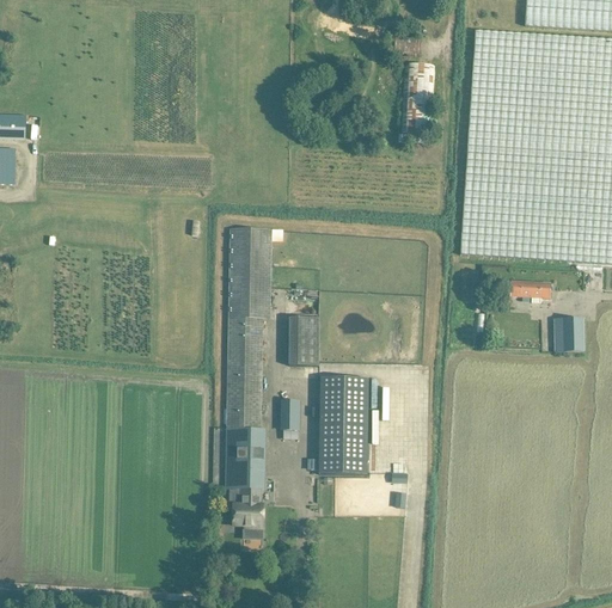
[(526,0),(525,24),(611,29),(611,0),(526,0)]
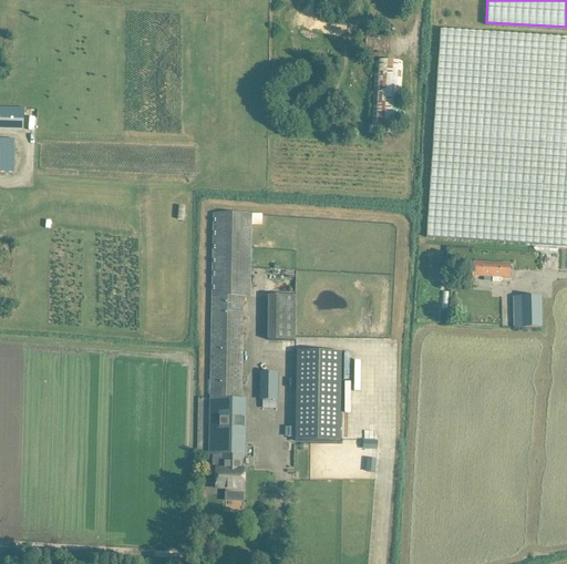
[(566,244),(566,34),(441,27),(426,235),(566,244)]
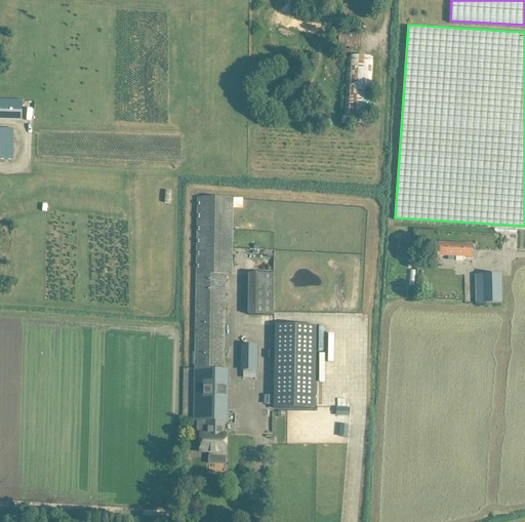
[(370,115),(373,55),(347,53),(344,114),(370,115)]
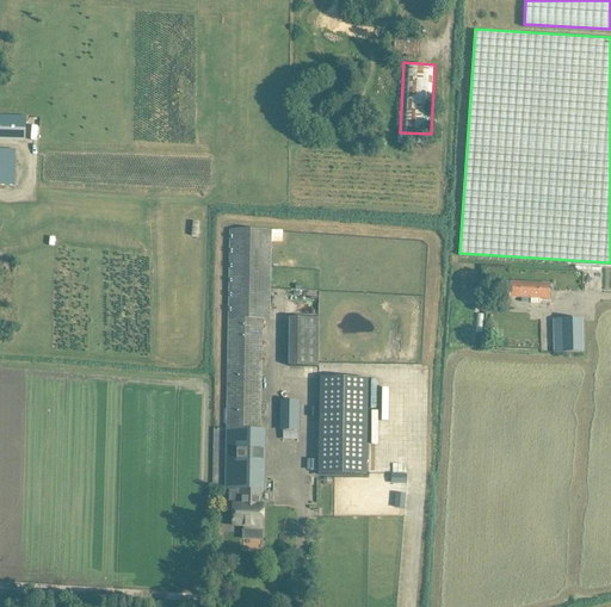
[(0,135),(25,137),(26,116),(26,115),(0,113),(0,135)]
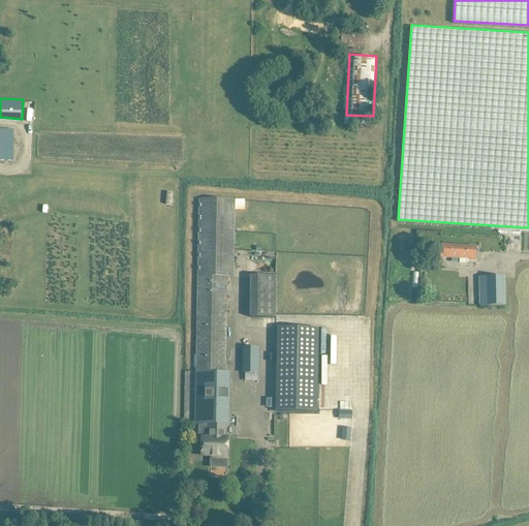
[(0,127),(0,158),(12,158),(13,131),(17,131),(17,128),(13,128),(13,127),(0,127)]
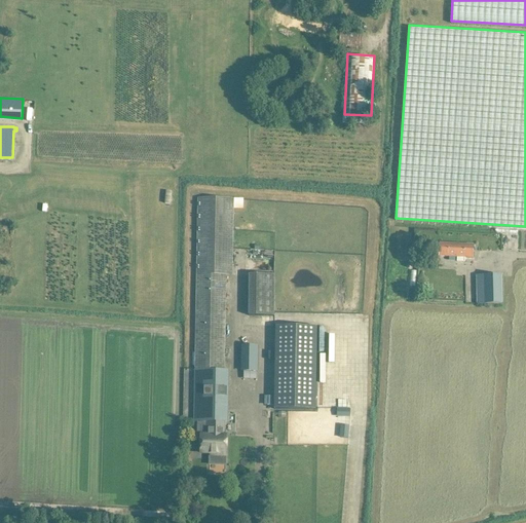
[(199,195),(194,418),(208,419),(225,419),(227,419),(228,369),(225,369),(227,272),(233,272),(234,196),(199,195)]
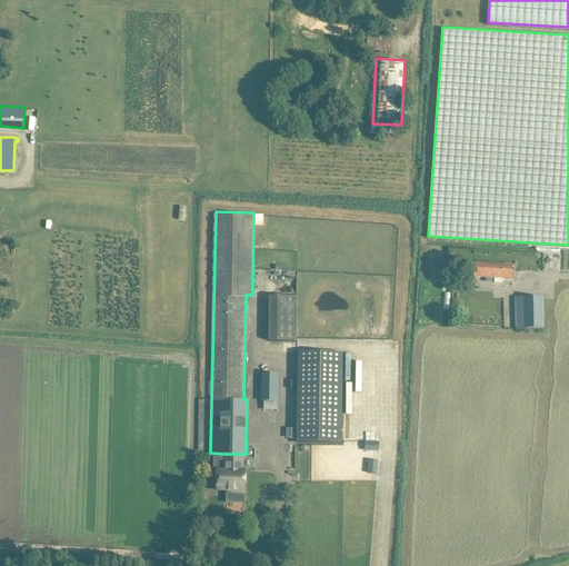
[(511,277),(512,262),(476,260),(476,275),(495,276),(493,280),(502,280),(502,276),(511,277)]
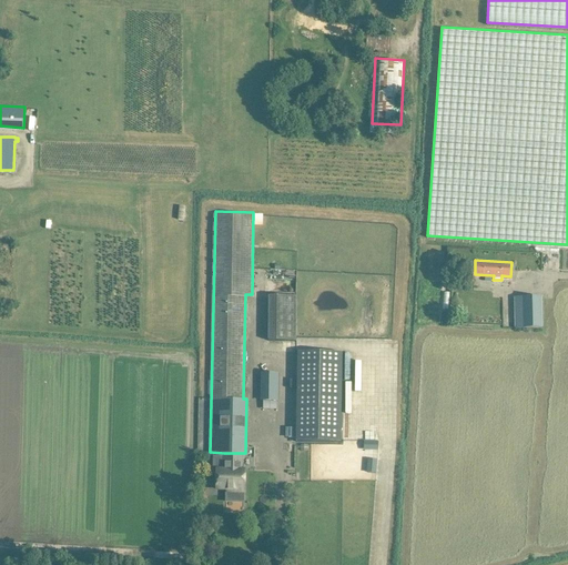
[(296,294),(269,294),(269,339),(296,339),(296,294)]
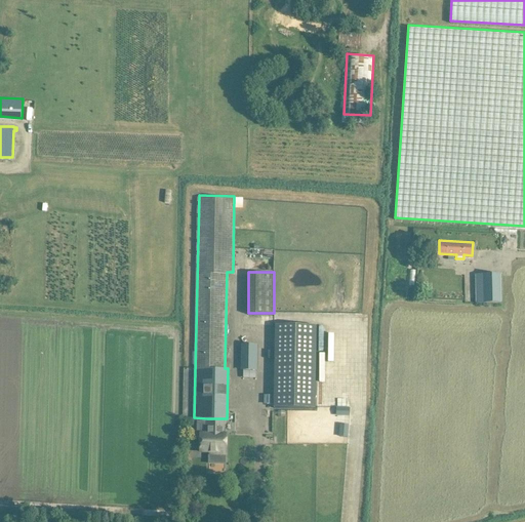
[(501,300),(500,273),(476,273),(476,302),(501,300)]
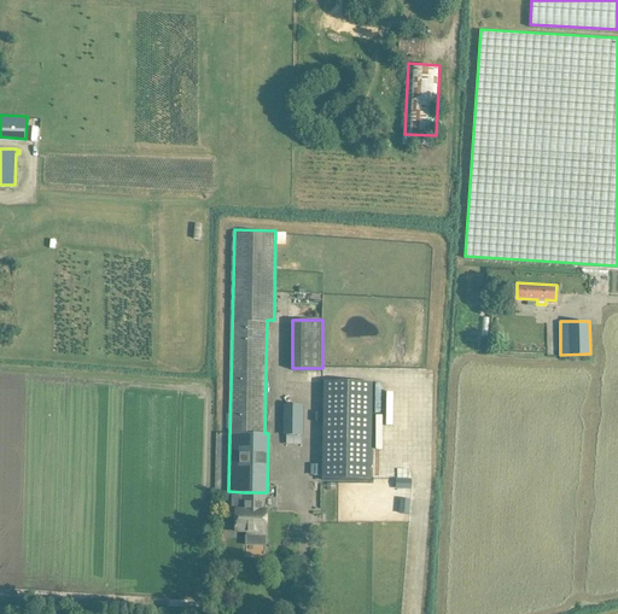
[(324,380),(322,477),(371,478),(372,381),(324,380)]
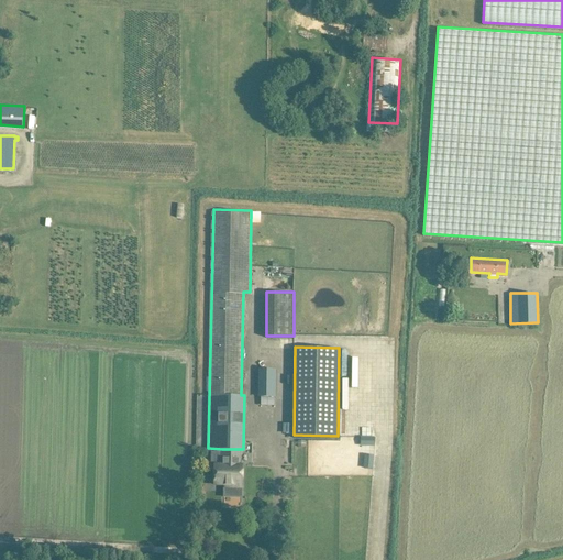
[(277,395),(278,369),(263,369),(262,394),(277,395)]
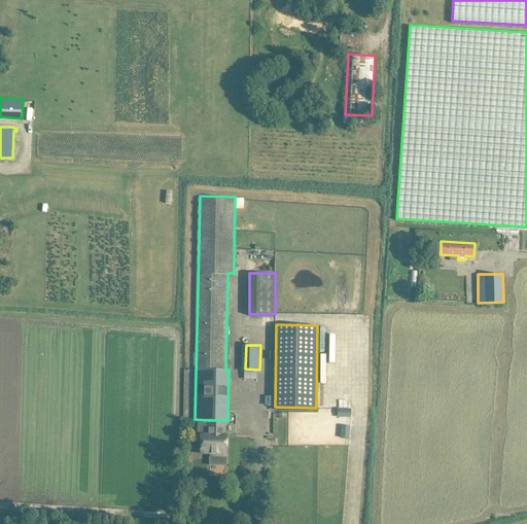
[(202,433),(201,451),(210,451),(210,454),(209,454),(209,463),(226,464),(226,455),(226,434),(224,433),(225,420),(208,420),(208,433),(202,433)]
